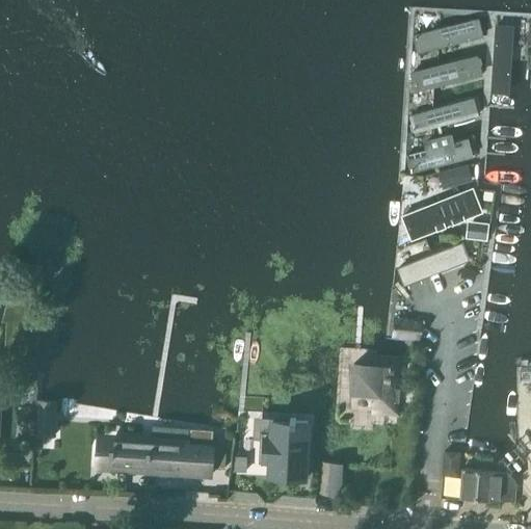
[(410,36),(417,52),(460,42),(481,37),(476,20),(410,36)]
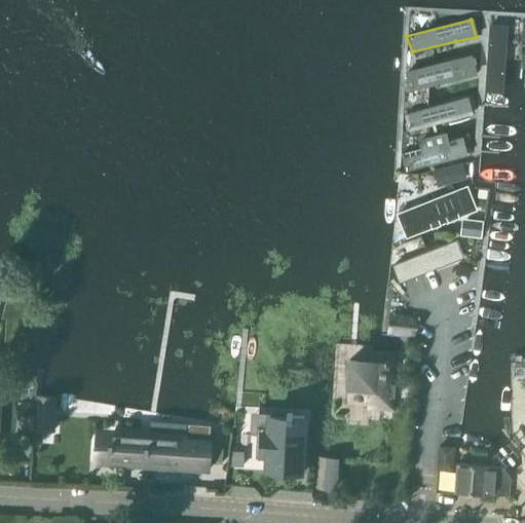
[(489,29),(484,97),(507,100),(510,30),(489,29)]
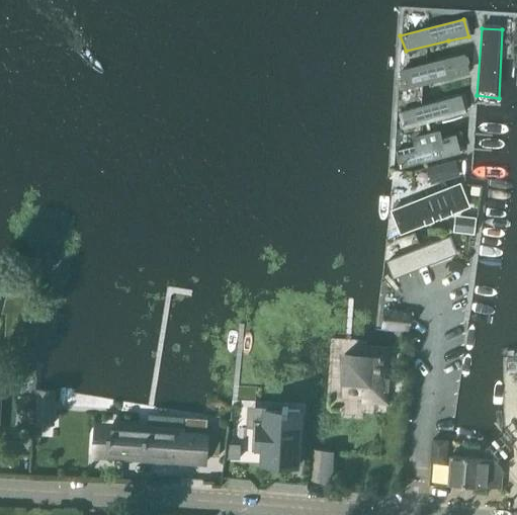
[(398,69),(403,88),(469,74),(463,53),(398,69)]
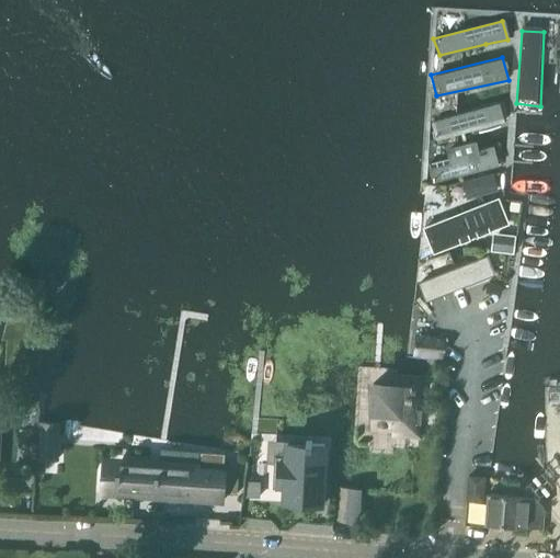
[(430,124),(435,137),(502,120),(498,104),(430,124)]
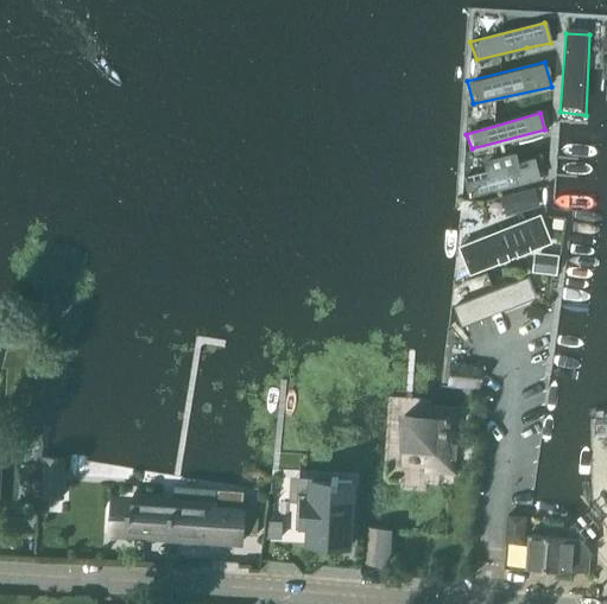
[(462,178),(467,197),(525,182),(539,178),(532,159),(517,164),(514,153),(484,160),(486,172),(462,178)]
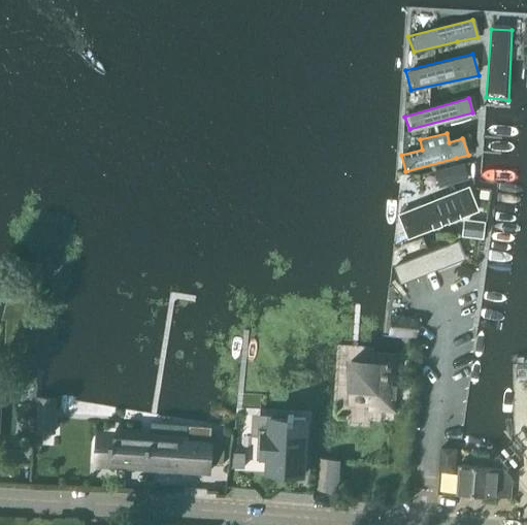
[(456,182),(468,177),(465,165),(436,173),(438,179),(456,182)]
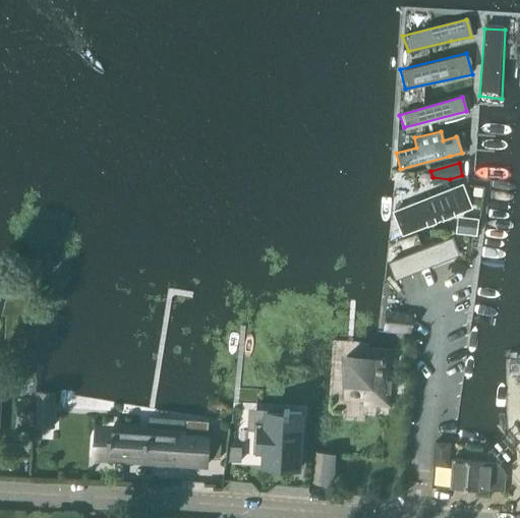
[(391,214),(401,233),(470,206),(462,187),(391,214)]
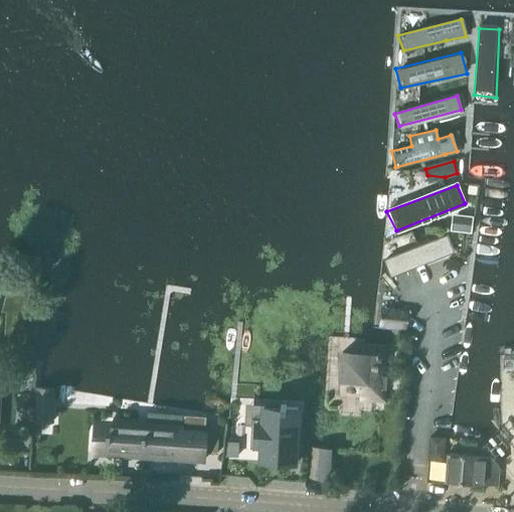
[(455,216),(454,217),(453,225),(453,232),(456,232),(472,234),(474,218),(456,216),(455,216)]
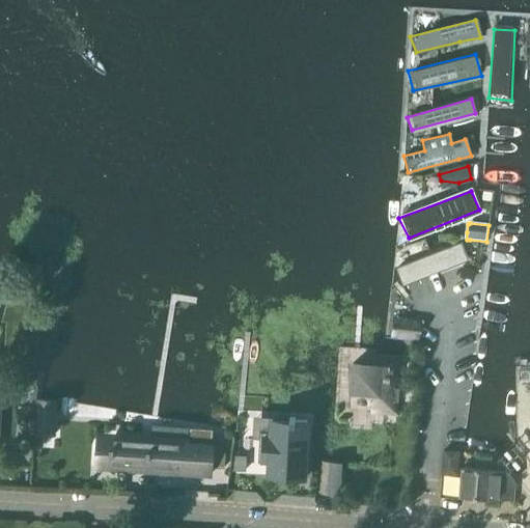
[(395,268),(402,286),(468,261),(461,243),(395,268)]
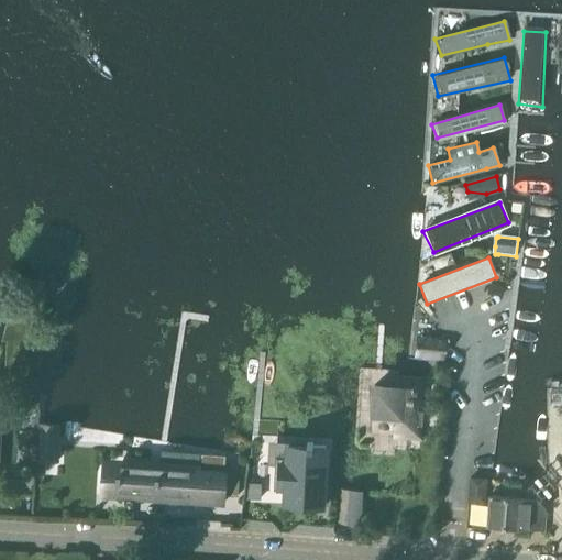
[(504,298),(505,288),(491,286),(488,297),(504,298)]
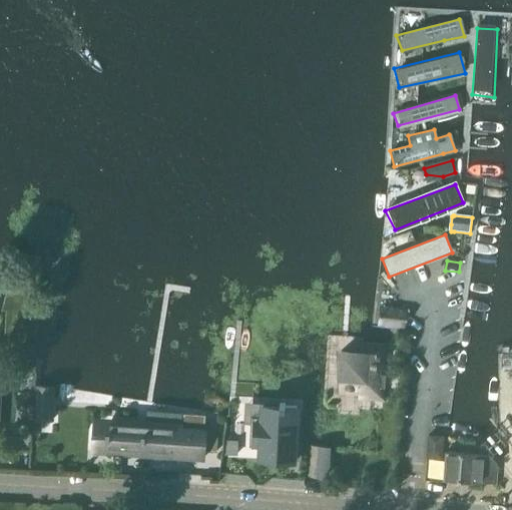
[(403,330),(405,309),(379,306),(376,326),(403,330)]
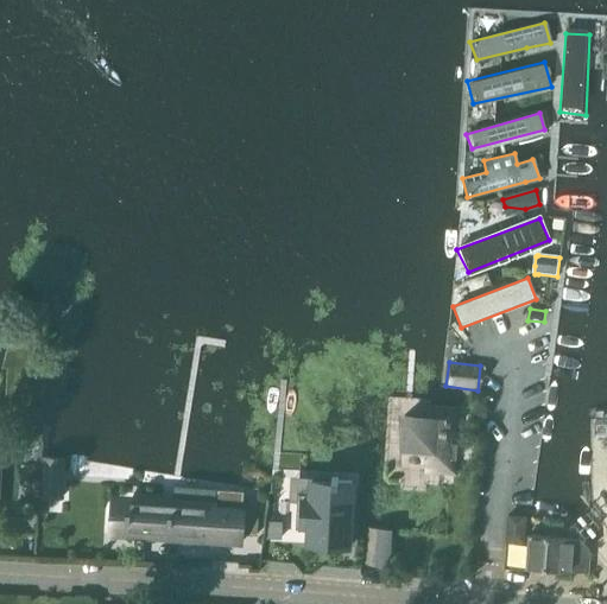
[(406,419),(403,465),(428,466),(428,468),(428,471),(454,474),(457,421),(451,421),(451,423),(406,419)]
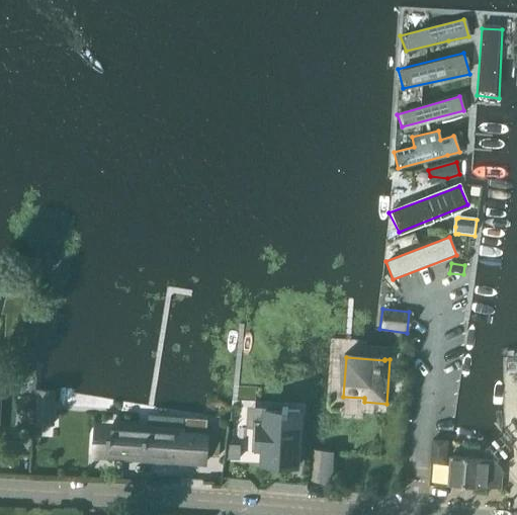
[(36,426),(55,427),(56,392),(37,392),(36,426)]
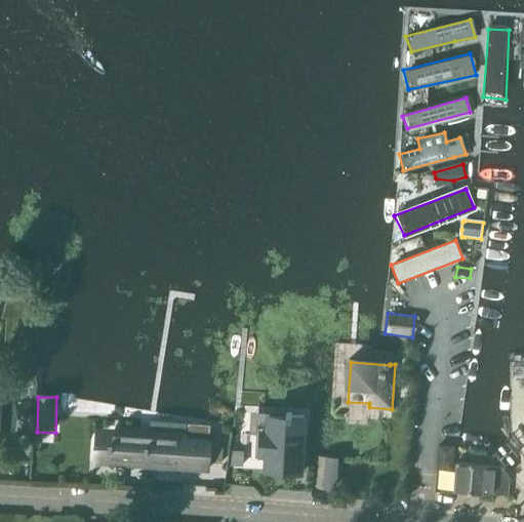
[(305,445),(306,424),(293,424),(293,420),(288,420),(288,424),(270,423),(270,432),(269,432),(269,440),(262,439),(259,462),(268,462),(266,479),(269,479),(268,482),(286,484),(287,480),(303,481),(304,460),(305,460),(305,457),(304,457),(304,448),(306,448),(306,445),(305,445)]
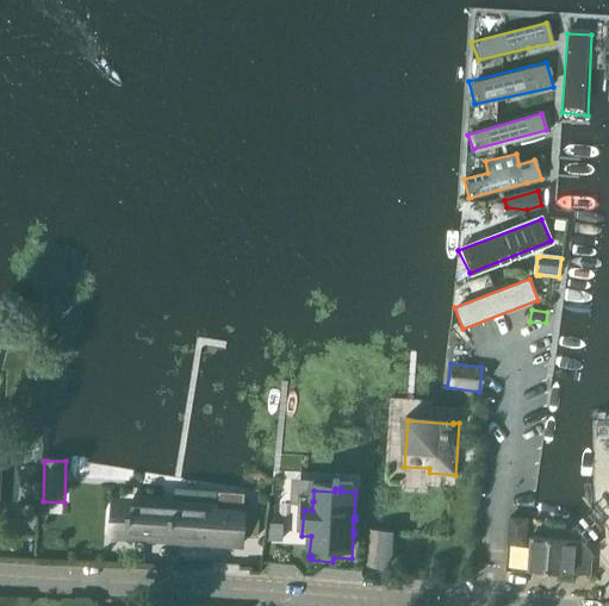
[(112,536),(112,539),(243,548),(244,538),(259,539),(260,514),(246,513),(216,512),(218,493),(176,489),(174,508),(132,506),(130,532),(132,532),(132,537),(112,536)]
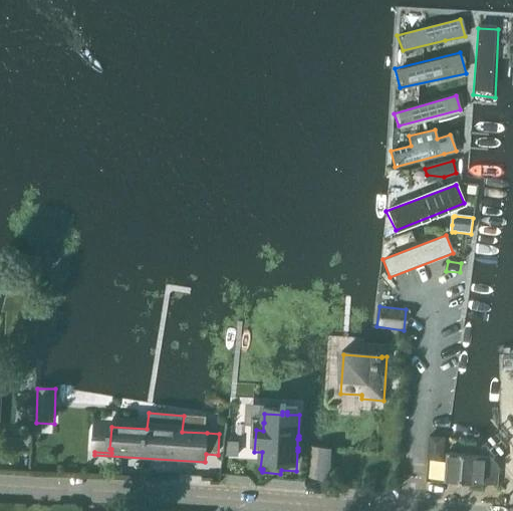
[(442,461),(444,437),(427,436),(426,460),(442,461)]
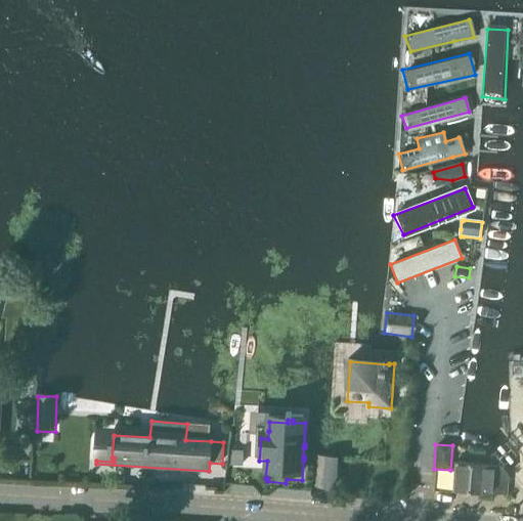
[(319,459),(318,488),(334,489),(336,460),(319,459)]
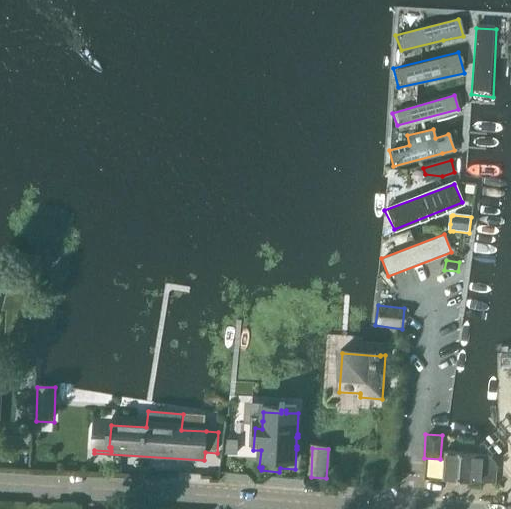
[(487,455),(469,454),(443,453),(442,481),(468,482),(495,484),(495,467),(487,455)]
